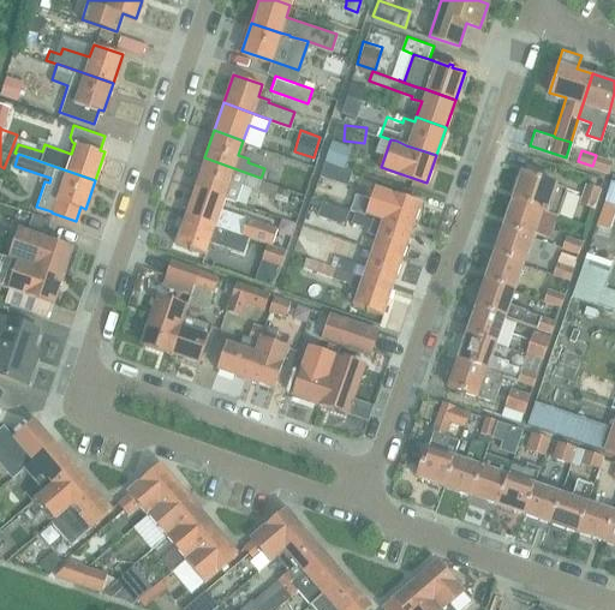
[(596,155),(592,166),(607,171),(610,160),(596,155)]
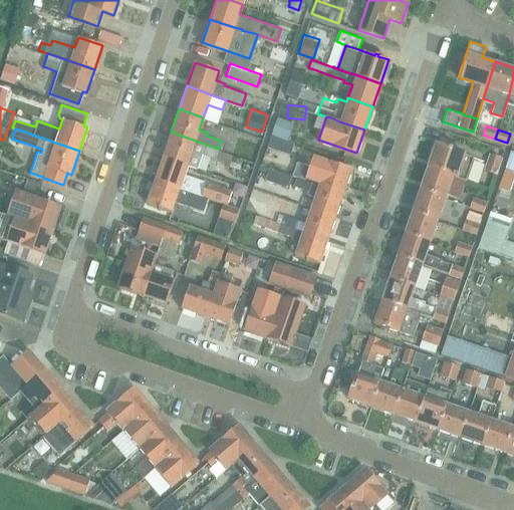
[(171,132),(163,156),(188,164),(197,167),(202,153),(216,158),(219,149),(218,149),(204,144),(171,132)]
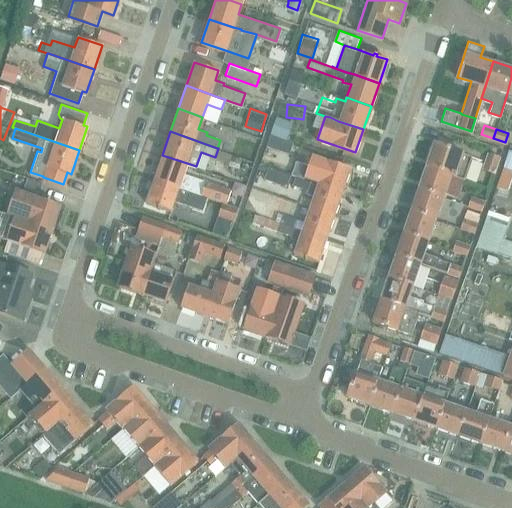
[(434,142),(426,165),(450,174),(463,178),(471,155),(434,142)]
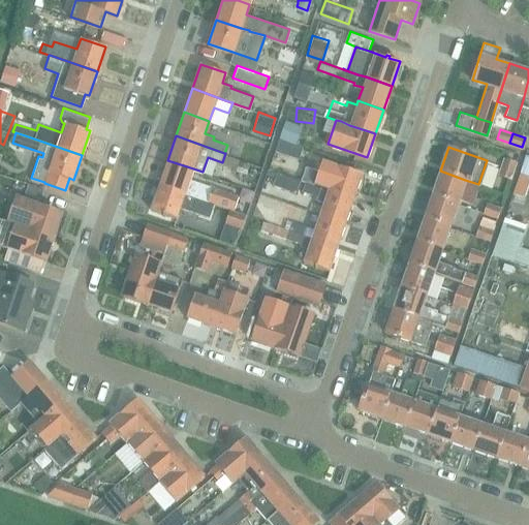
[(528,155),(525,154),(520,172),(528,174),(528,155)]
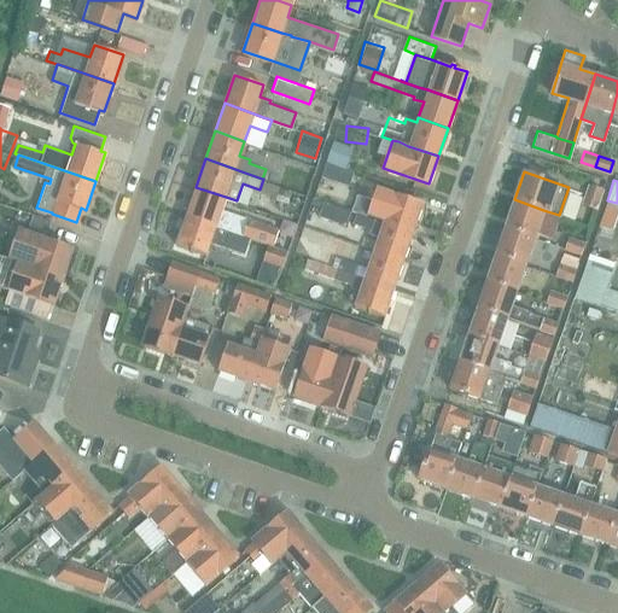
[(588,184),(582,202),(595,206),(601,188),(588,184)]
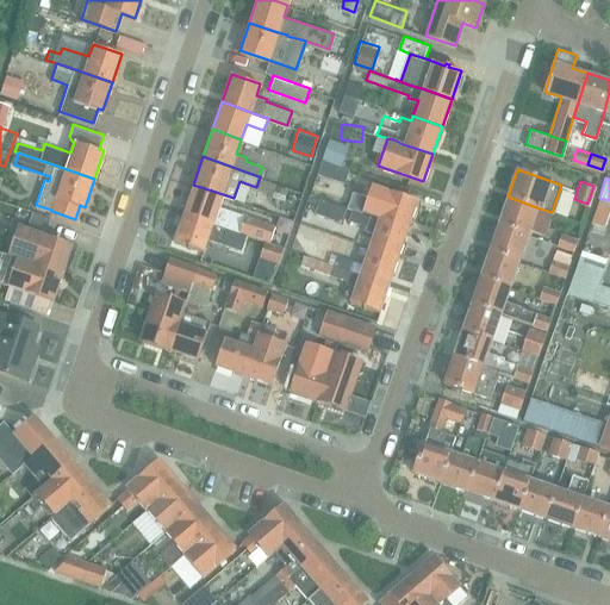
[(240,231),(246,234),(268,241),(274,224),(218,205),(223,194),(193,185),(184,212),(213,222),(223,225),(240,231)]
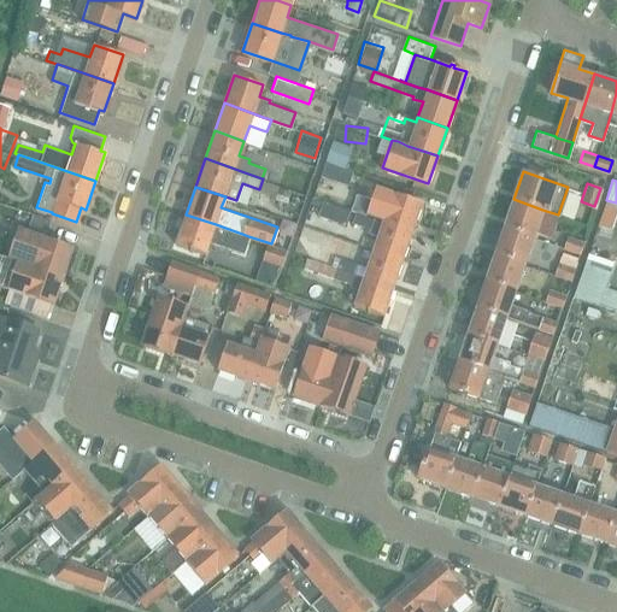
[(382,219),(412,230),(422,201),(392,192),(387,207),(376,204),(375,207),(359,201),(356,211),(382,219)]
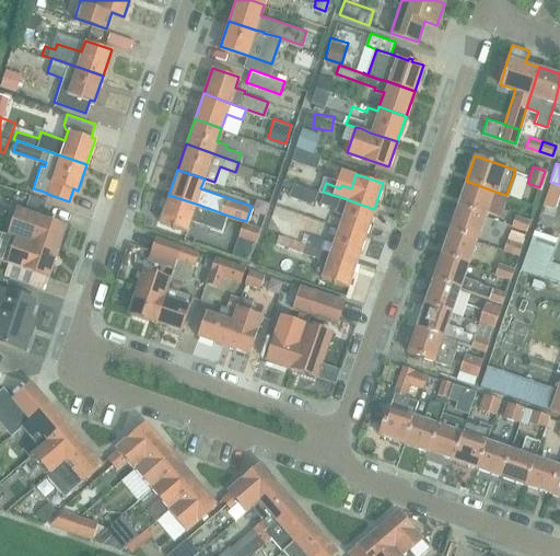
[(237,190),(259,199),(265,186),(243,177),(237,190)]
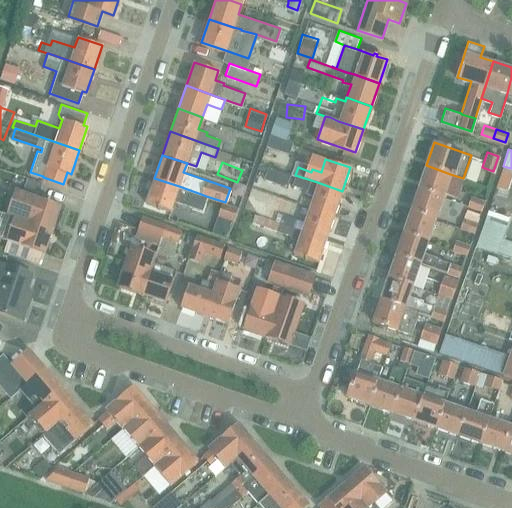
[(426,165),(418,187),(443,196),(450,174),(426,165)]
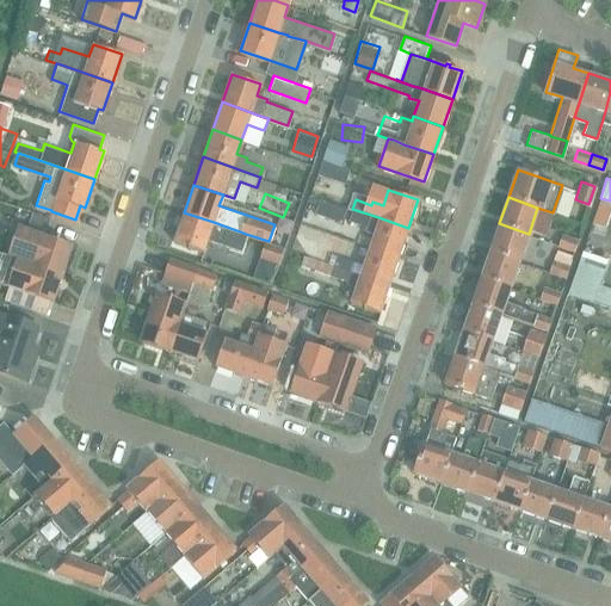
[(31,209),(28,221),(45,227),(49,215),(31,209)]
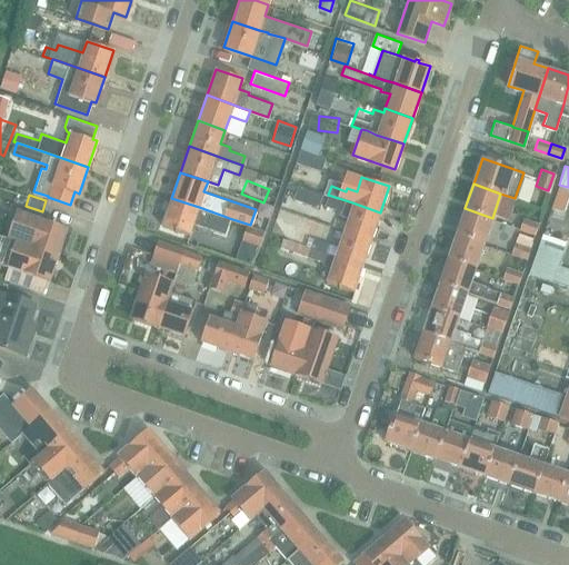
[(348,216),(343,228),(371,238),(380,212),(352,202),(328,195),(325,204),(340,208),(339,212),(348,216)]
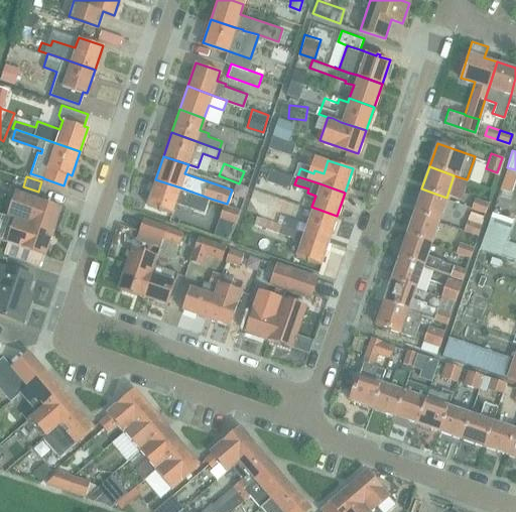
[(204,211),(208,198),(203,196),(188,190),(180,187),(155,179),(147,203),(158,207),(158,208),(160,209),(161,208),(172,212),(175,201),(204,211)]
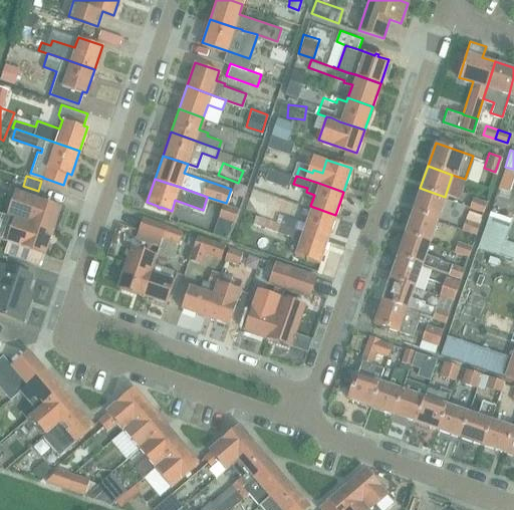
[(420,188),(413,210),(437,219),(445,197),(420,188)]
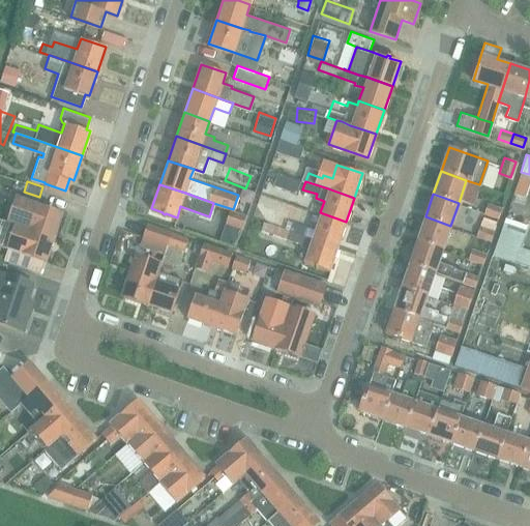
[(10,221),(55,236),(63,211),(51,207),(52,206),(50,205),(49,206),(16,195),(7,220),(10,221)]
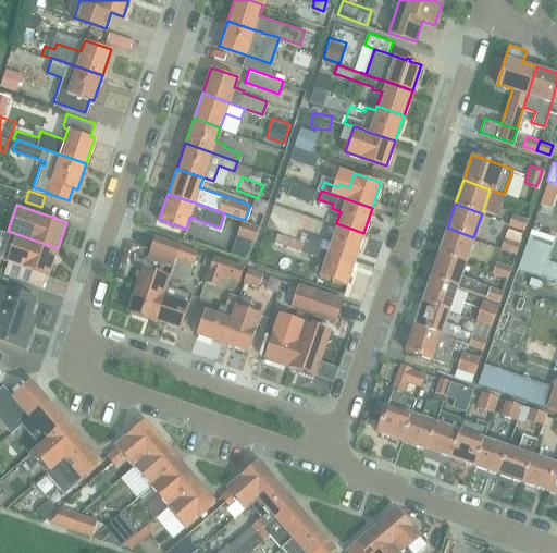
[(512,212),(509,223),(522,228),(527,218),(512,212)]
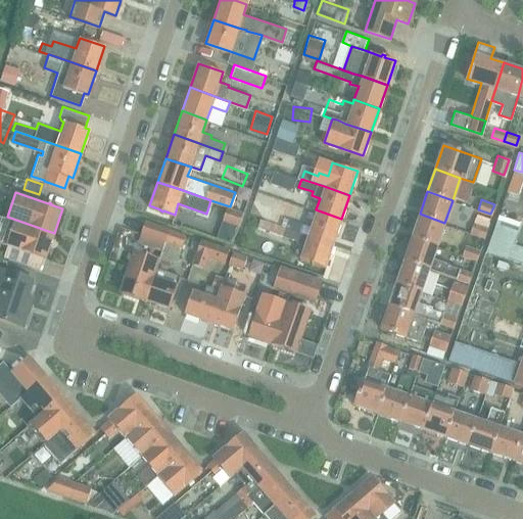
[(242,211),(226,205),(222,219),(238,224),(242,211)]
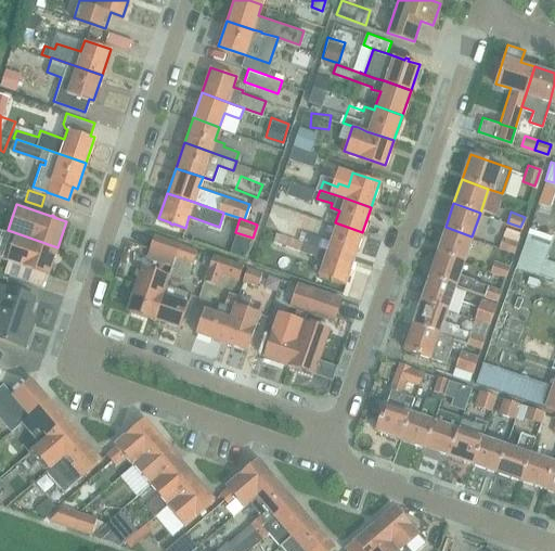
[(327,248),(353,257),(362,232),(335,222),(330,240),(306,231),(302,240),(319,245),(327,248)]
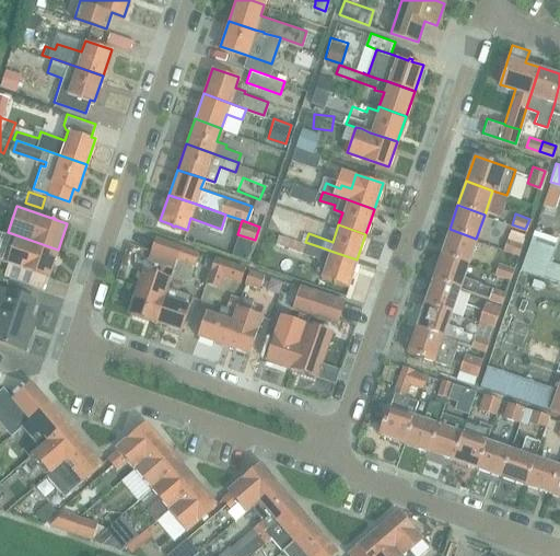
[(450,229),(441,253),(467,263),(476,239),(450,229)]
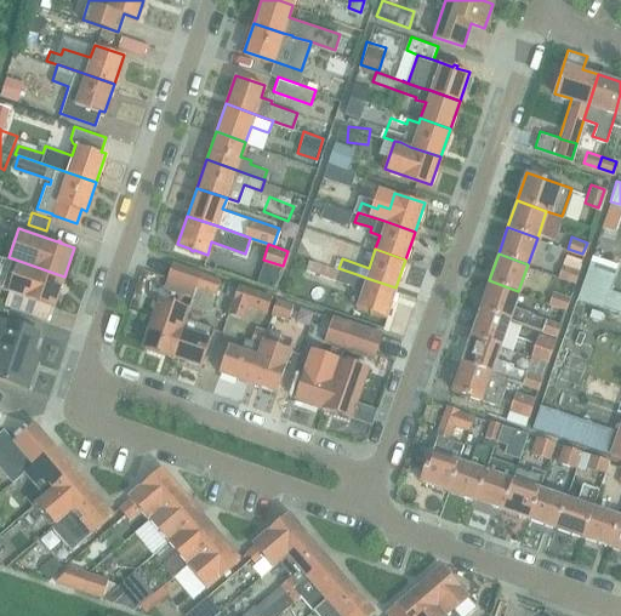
[(386,315),(396,287),(366,278),(357,274),(339,268),(308,257),(306,267),(352,283),(352,285),(362,289),(357,306),(386,315)]
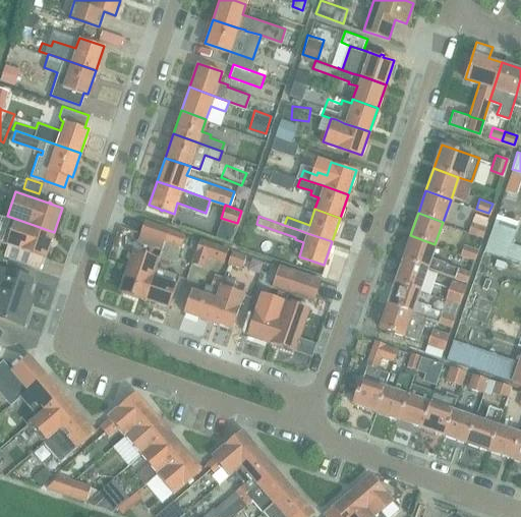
[(481,235),(484,226),(486,220),(474,216),(468,231),(481,235)]
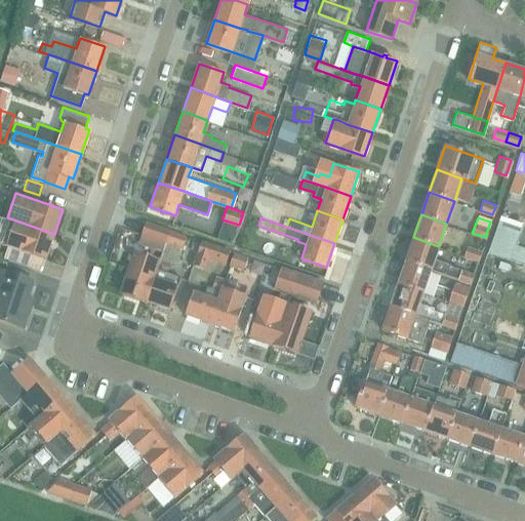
[(2,242),(21,249),(45,257),(54,234),(10,218),(2,242)]
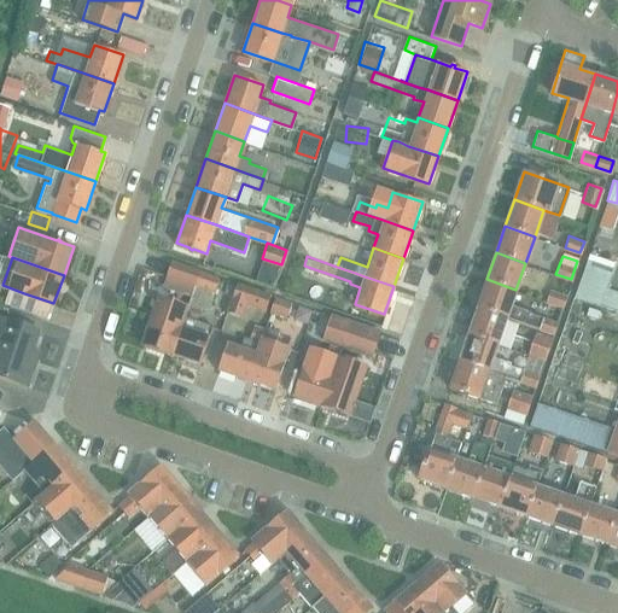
[(194,285),(199,269),(172,260),(167,275),(193,284),(193,285),(194,285)]
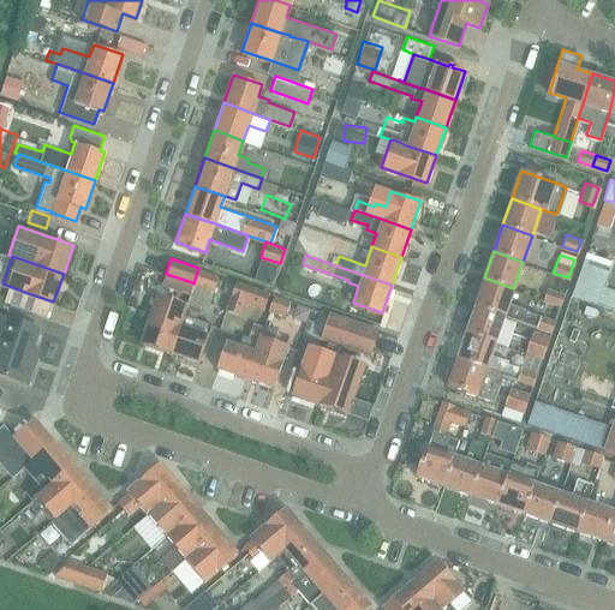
[(198,268),(193,283),(187,299),(171,351),(198,360),(212,323),(196,317),(201,305),(207,308),(218,275),(198,268)]
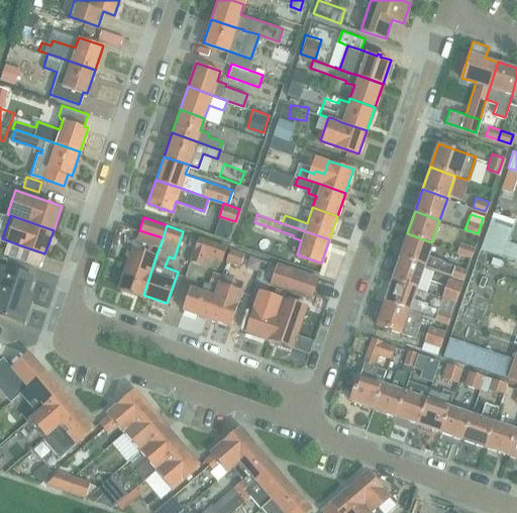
[(497,244),(516,250),(516,247),(516,236),(501,231),(497,244)]
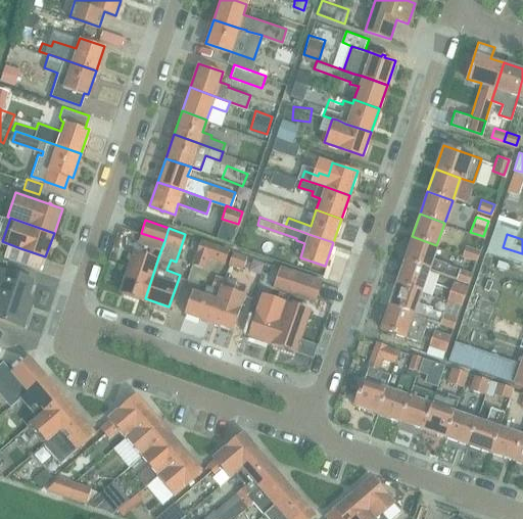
[(412,236),(405,258),(429,268),(468,281),(471,272),(448,264),(449,263),(433,256),(436,245),(412,236)]
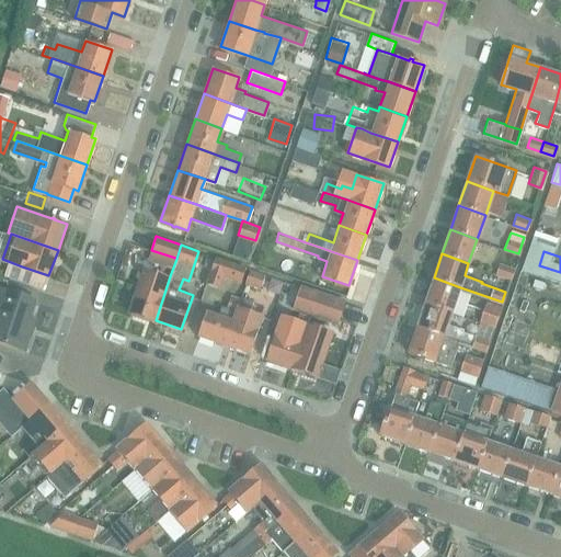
[(240,281),(244,268),(245,266),(215,256),(206,281),(219,286),(224,274),(240,281)]
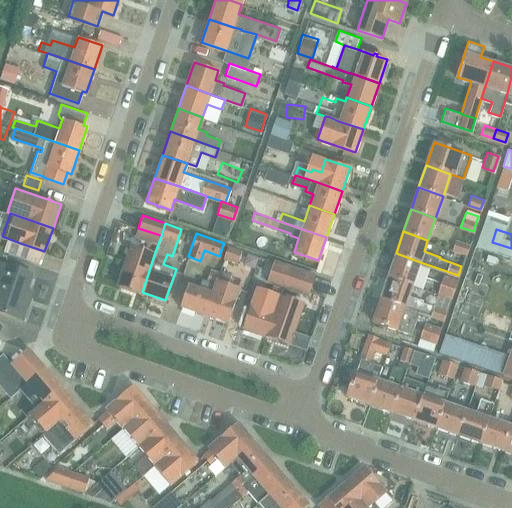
[(456,239),(453,249),(465,253),(468,244),(456,239)]
